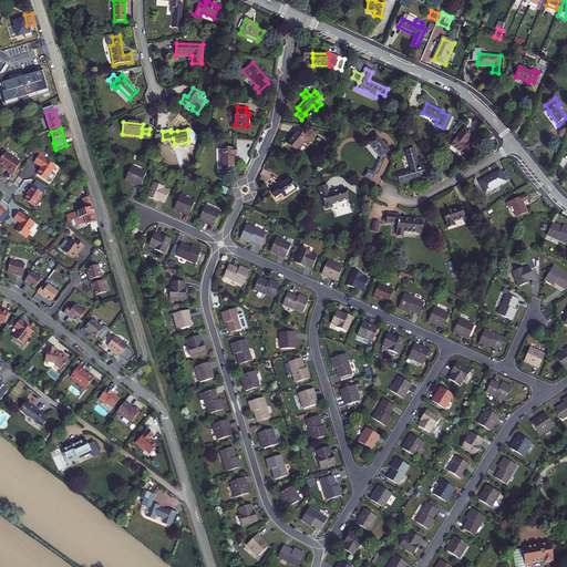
[(465,155),(471,147),(466,144),(473,135),(466,130),(453,146),(465,155)]
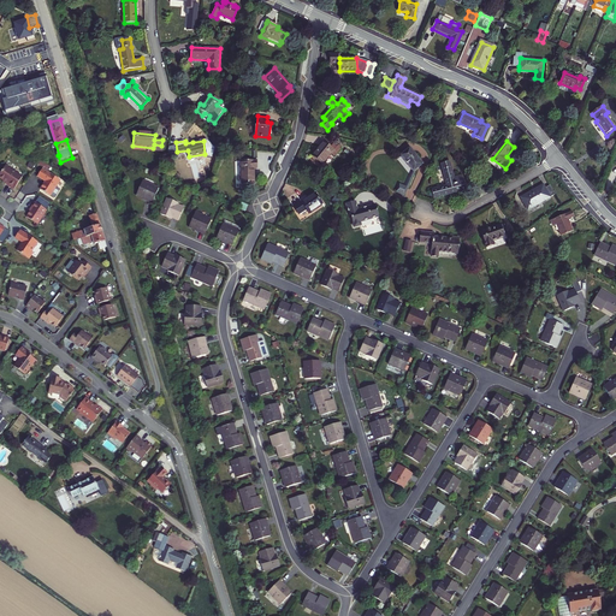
[(324,142),(312,155),(321,164),(330,154),(333,158),(341,149),(335,144),(331,148),(324,142)]
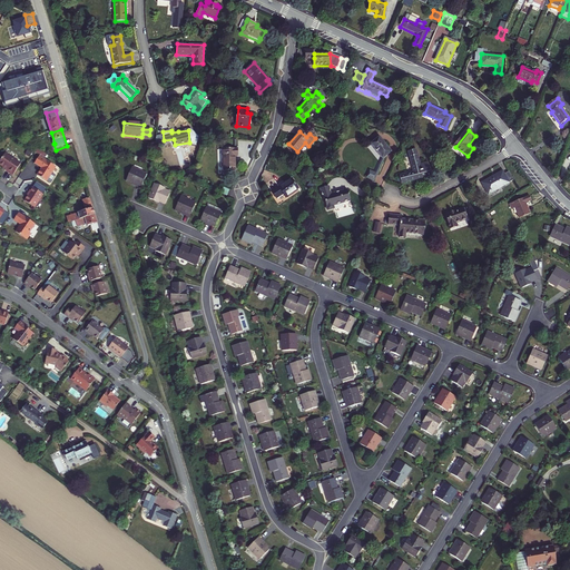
[(380,139),(372,145),(383,158),(390,151),(380,139)]
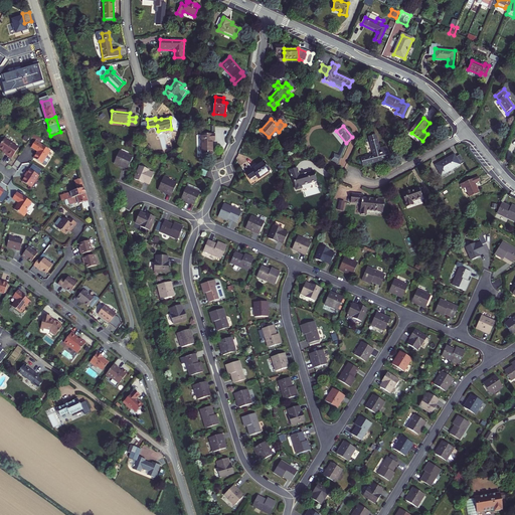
[(214,135),(201,135),(201,154),(212,154),(212,141),(214,141),(214,135)]
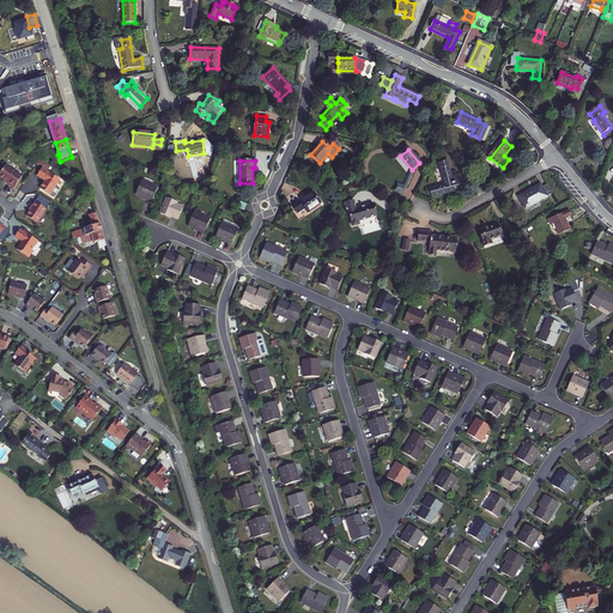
[(434,196),(463,188),(460,176),(450,178),(445,162),(439,163),(445,184),(431,189),(434,196)]
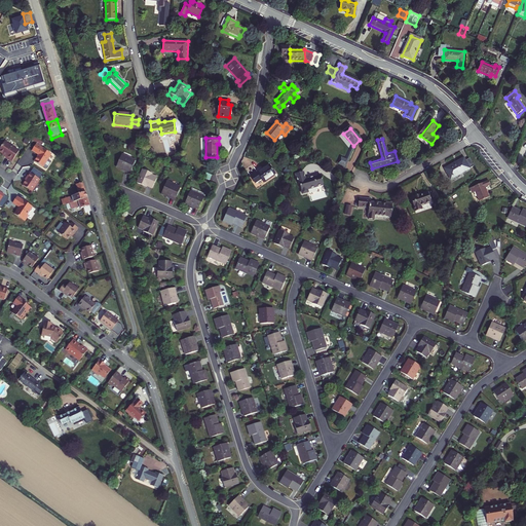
[(4,141),(0,148),(0,152),(6,156),(5,157),(11,162),(20,151),(4,141)]
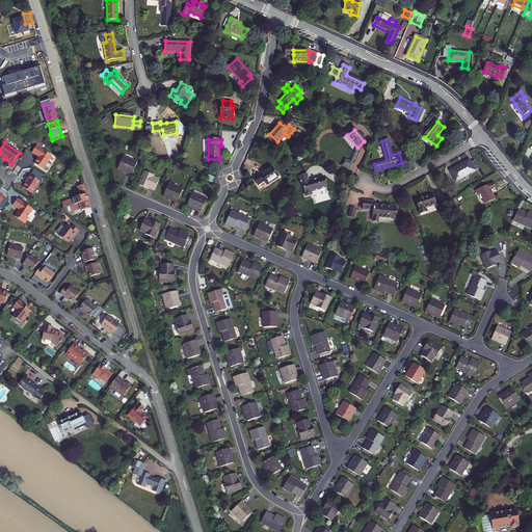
[(52,156),(36,145),(32,153),(38,157),(34,163),(44,169),(52,156)]
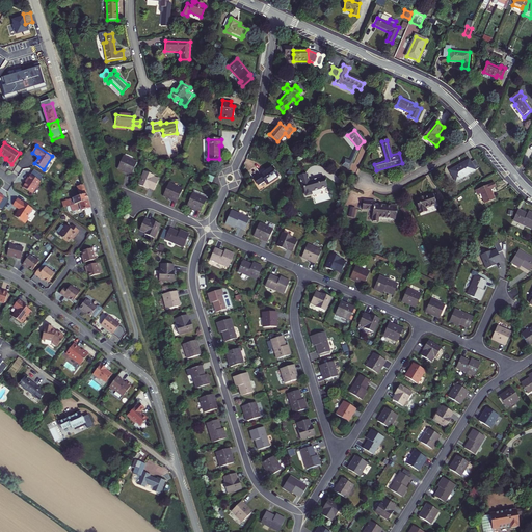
[(131,175),(137,163),(124,157),(117,169),(131,175)]
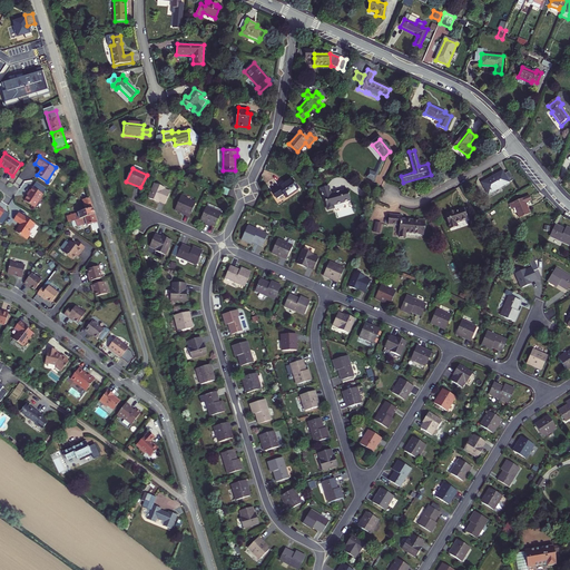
[(377,174),(370,170),(366,178),(374,182),(377,174)]
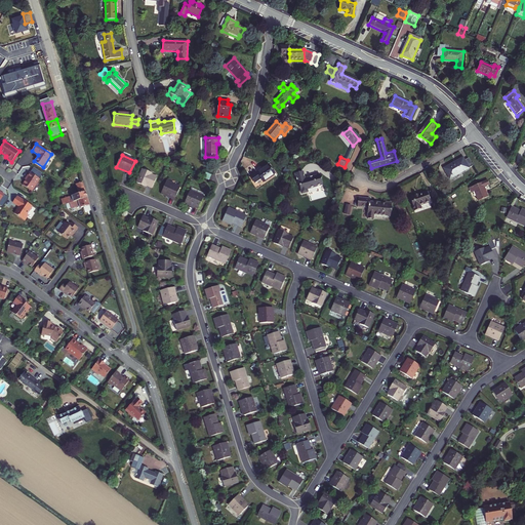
[(450,178),(469,168),(465,160),(463,158),(444,168),(450,178)]
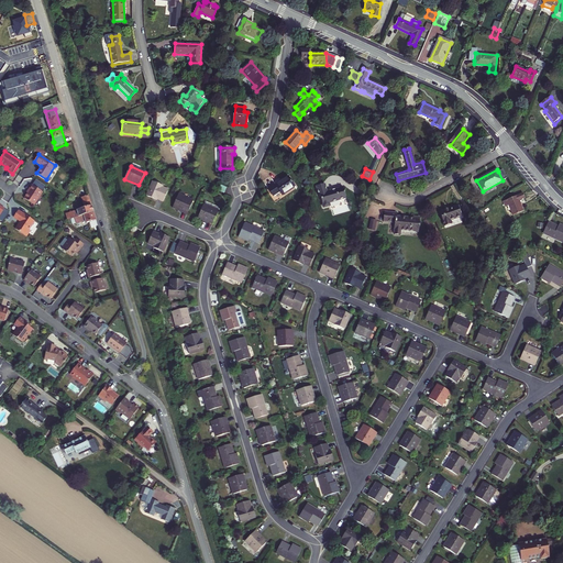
[(498,172),(503,180),(507,178),(503,169),(498,172)]
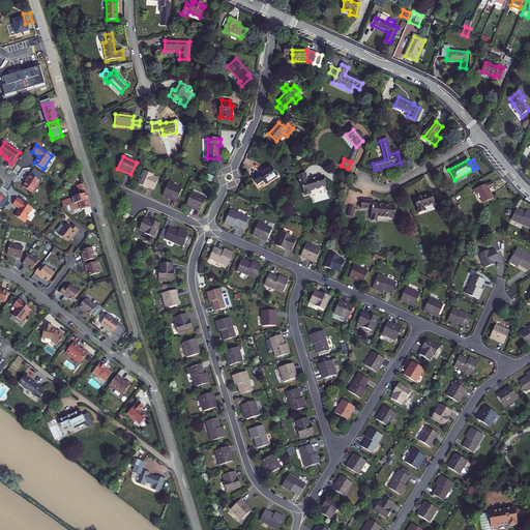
[(271,166),(253,178),(258,185),(264,181),(266,184),(277,177),(271,166)]
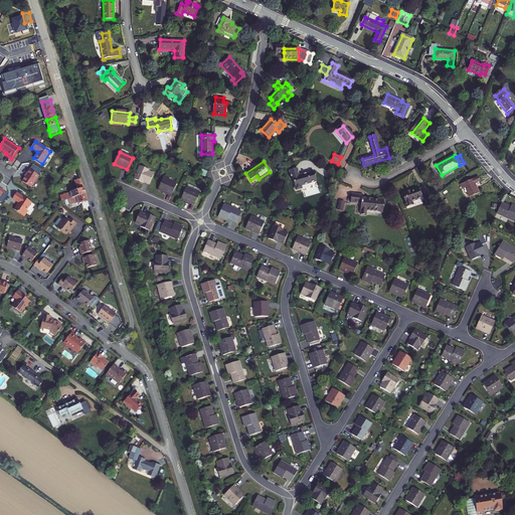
[(33,165),(30,170),(39,175),(42,170),(33,165)]
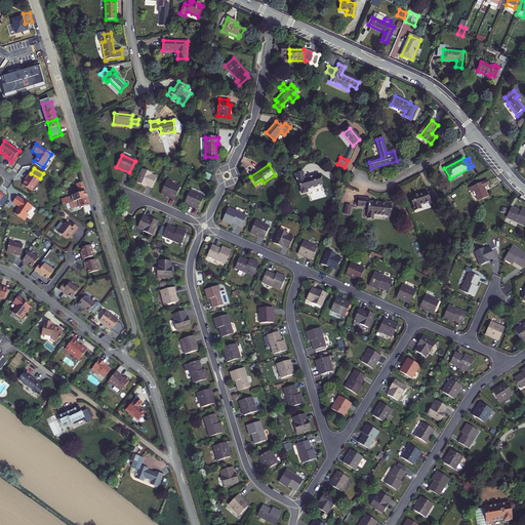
[(152,188),(157,177),(151,175),(152,173),(143,169),(136,183),(143,186),(144,184),(152,188)]
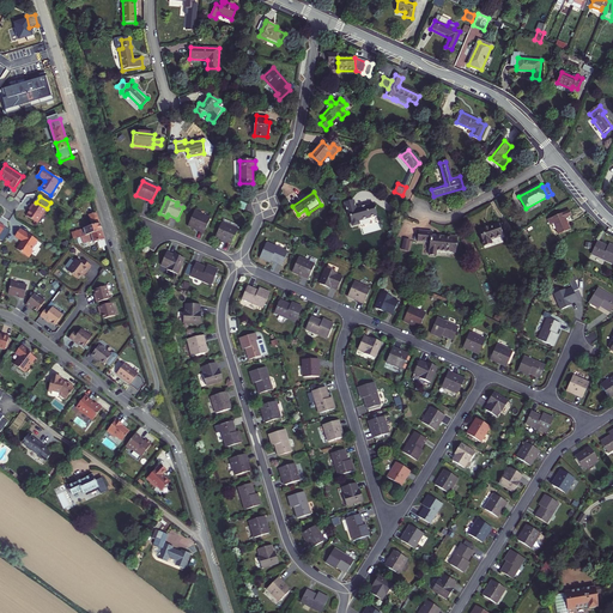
[(36,202),(35,201),(31,206),(32,207),(30,211),(26,216),(37,224),(47,210),(47,208),(36,202)]
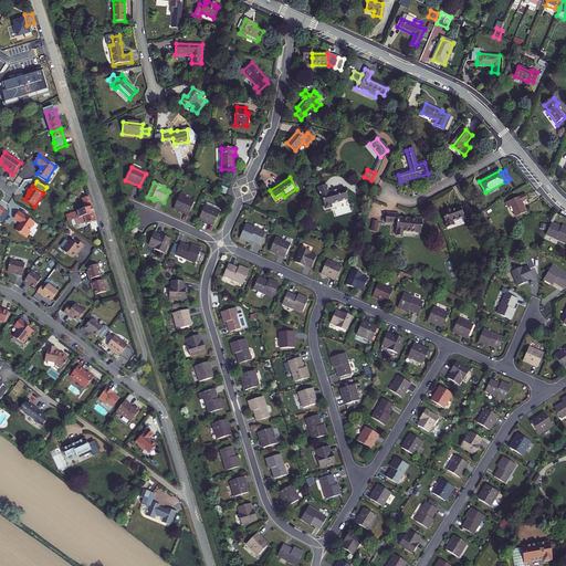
[(348,200),(345,189),(328,194),(326,186),(318,188),(321,196),(322,196),(326,210),(333,208),(332,205),(348,200)]
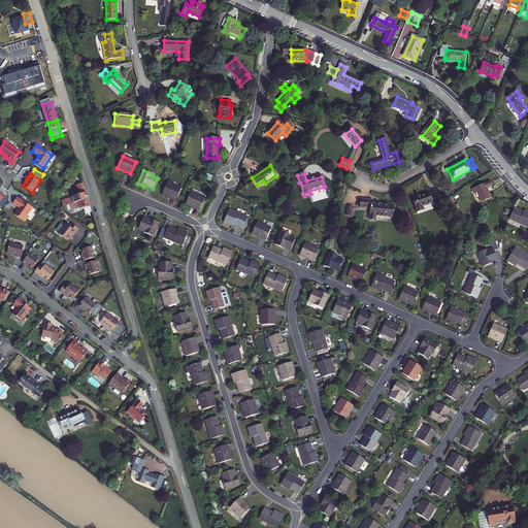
[(492,186),(490,182),(471,190),(473,194),(476,193),(481,202),(491,198),(487,188),(492,186)]
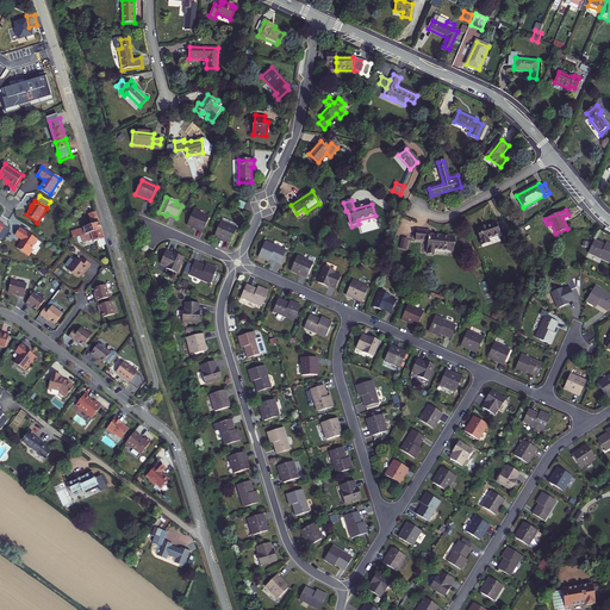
[(193,211),(187,224),(203,232),(210,218),(193,211)]
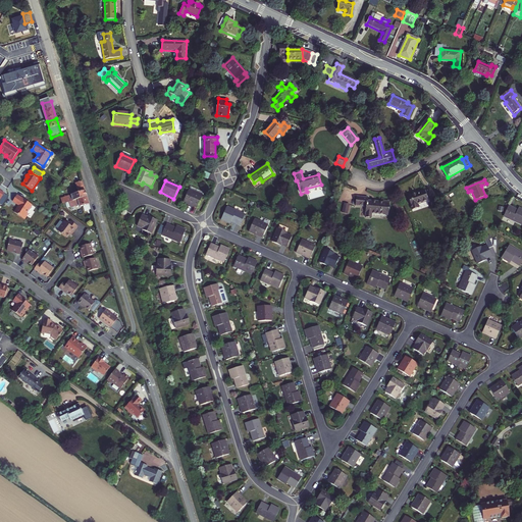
[(69,203),(87,198),(82,181),(75,184),(79,193),(61,198),(63,205),(69,203)]
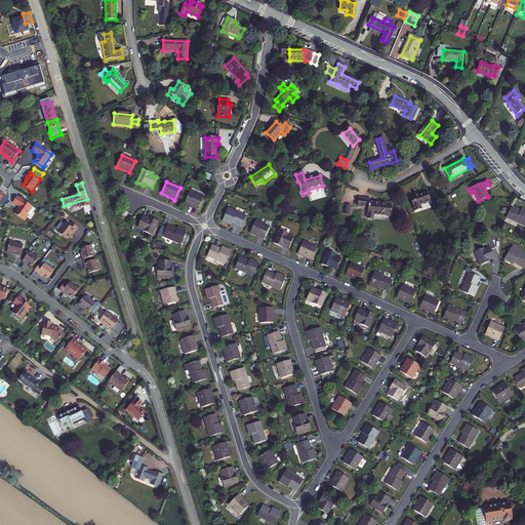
[(198,209),(203,197),(190,192),(185,203),(198,209)]
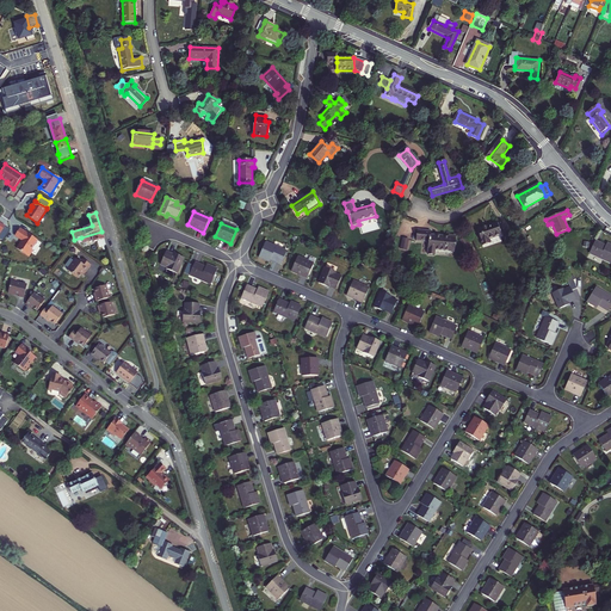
[(497,224),(476,230),(481,246),(491,242),(489,239),(500,236),(497,224)]
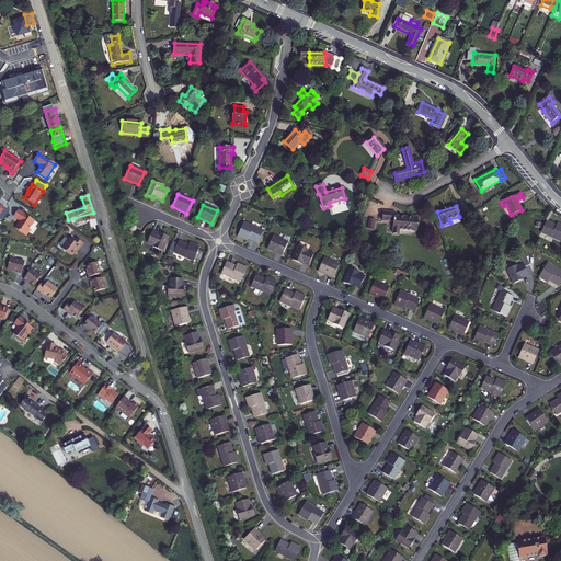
[(34,220),(19,209),(13,217),(20,221),(15,228),(26,236),(30,230),(29,229),(34,220)]
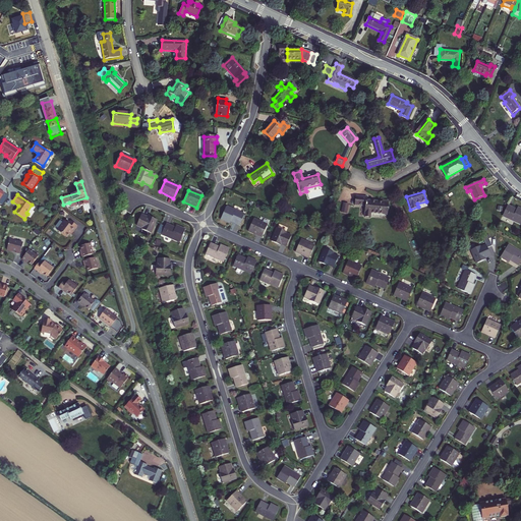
[(356,206),(365,207),(366,201),(366,198),(357,196),(356,206)]
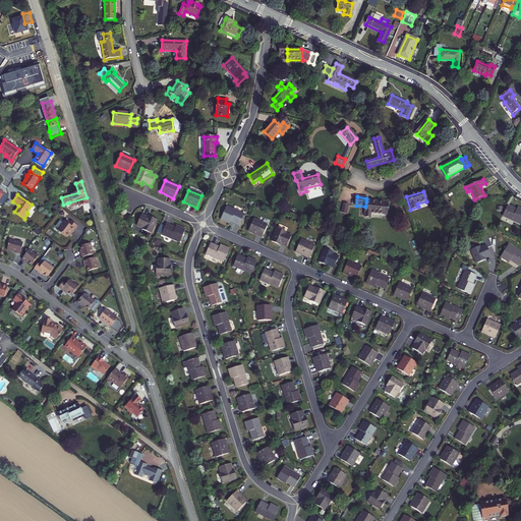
[(89,205),(87,197),(69,203),(70,207),(78,205),(79,208),(82,207),(89,205)]
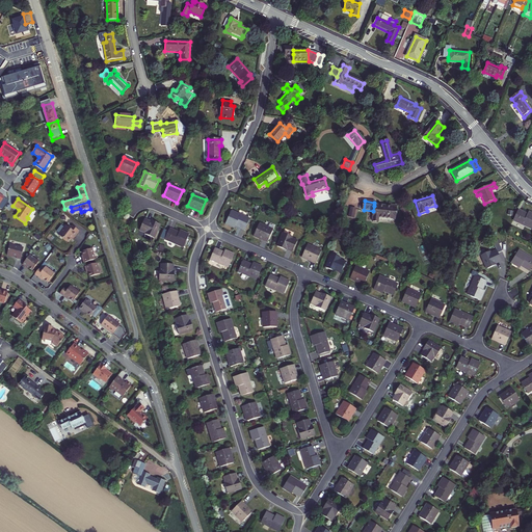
[(391,208),(374,206),(373,211),(372,221),(378,222),(378,217),(395,219),(397,207),(391,206),(391,208)]
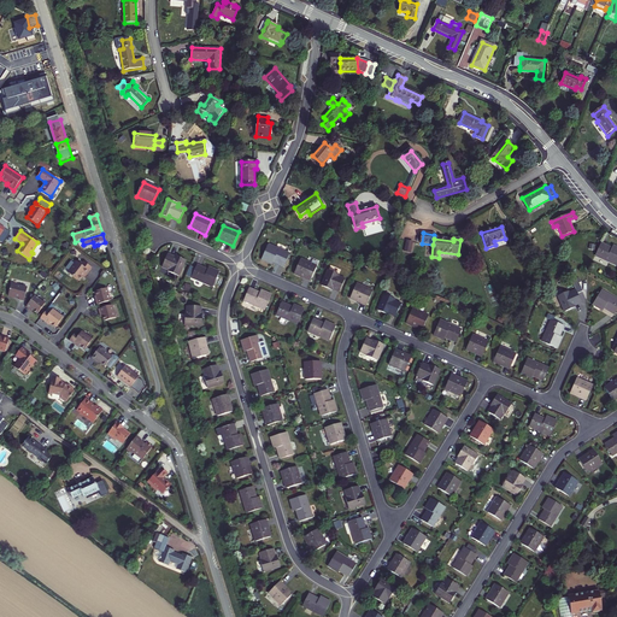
[(470,240),(465,244),(470,252),(475,250),(470,240)]
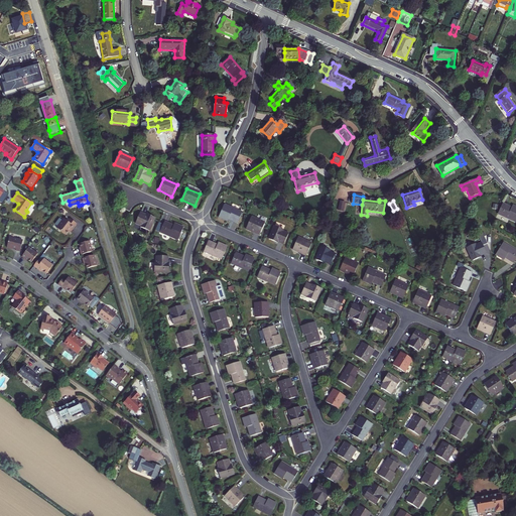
[(506,218),(515,222),(515,219),(515,208),(512,206),(511,208),(502,204),(498,215),(506,219),(506,218)]
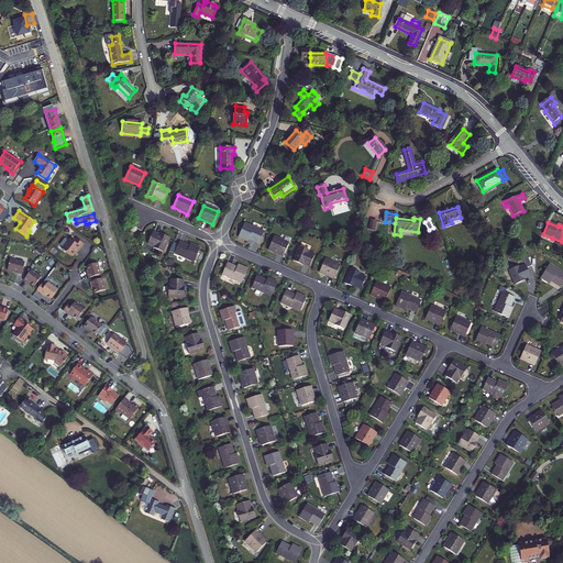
[(253,228),(244,224),(239,236),(249,241),(249,240),(258,243),(264,231),(254,227),(253,228)]
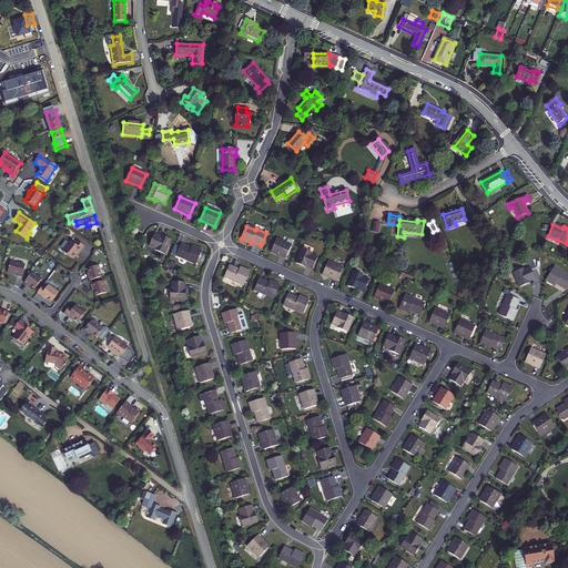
[(165,254),(172,240),(165,236),(164,239),(154,234),(150,245),(156,249),(156,251),(165,254)]
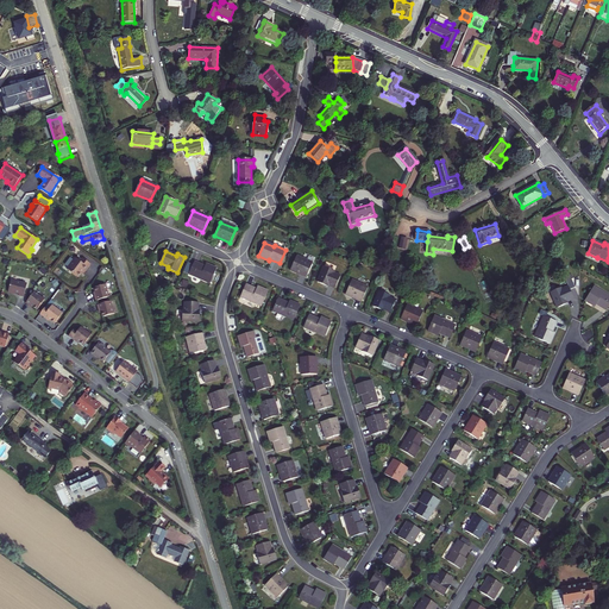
[(312,263),(296,257),(290,270),(306,277),(312,263)]
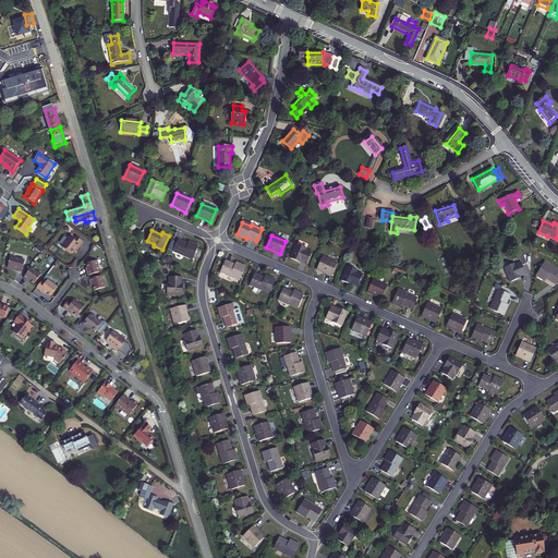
[(73,240),(70,238),(68,239),(63,245),(62,247),(72,255),(76,249),(79,250),(83,243),(75,237),(73,240)]
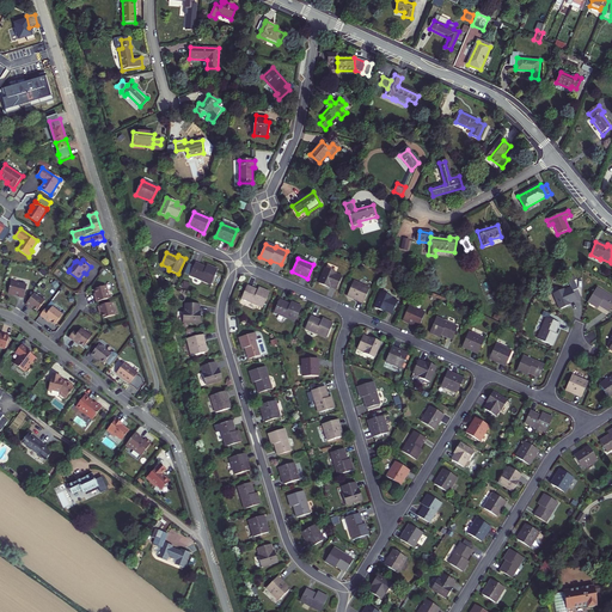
[(210,286),(218,270),(207,265),(206,267),(196,262),(190,276),(210,286)]
